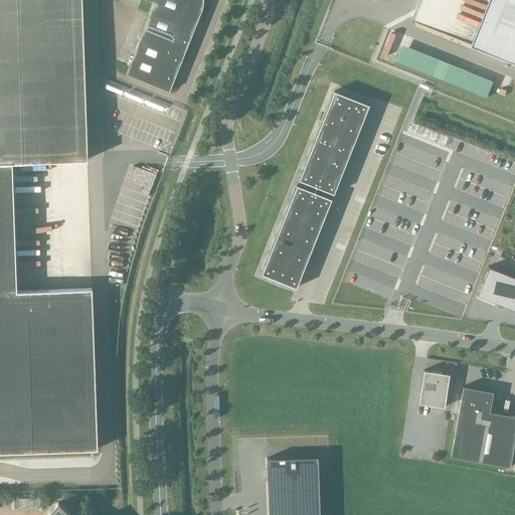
[(81,0),(0,0),(0,452),(97,449),(92,288),(16,291),(12,162),(87,159),(81,0)]
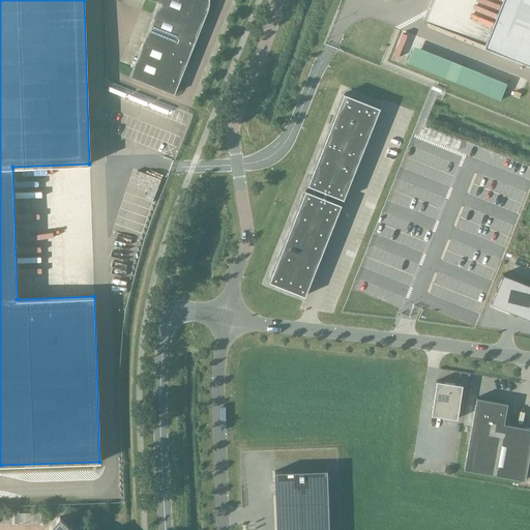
[(206,10),(180,0),(159,0),(158,2),(154,11),(199,29),(206,10)]
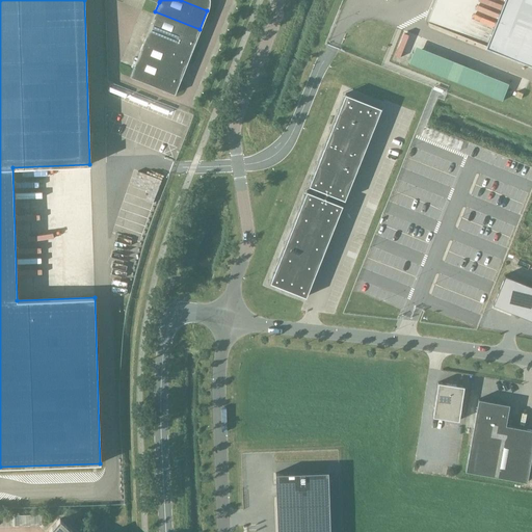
[(181,0),(207,10),(209,5),(208,0),(181,0)]
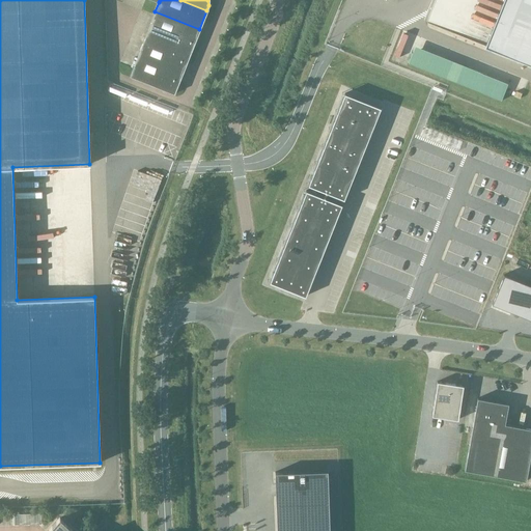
[(530,0),(505,0),(486,47),(530,64),(530,0)]
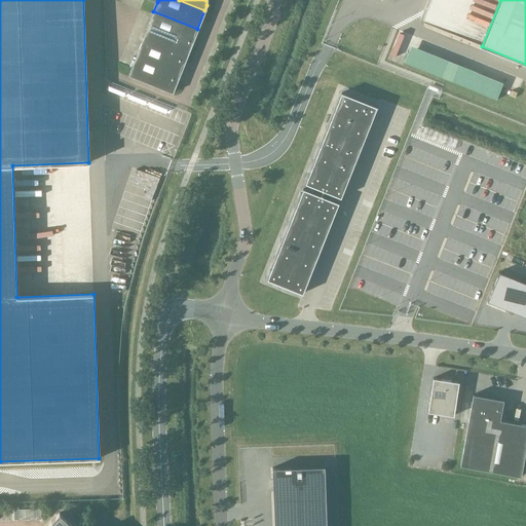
[(441,22),(440,17),(444,16),(440,7),(428,11),(433,25),(441,22)]
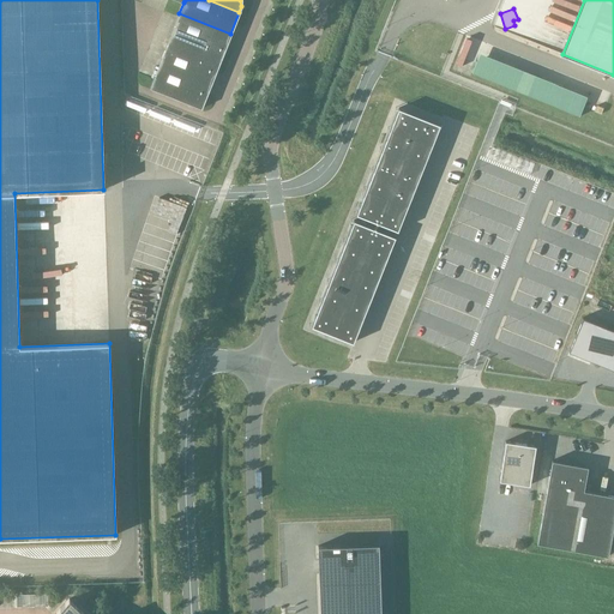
[(221,59),(230,34),(179,13),(169,38),(221,59)]
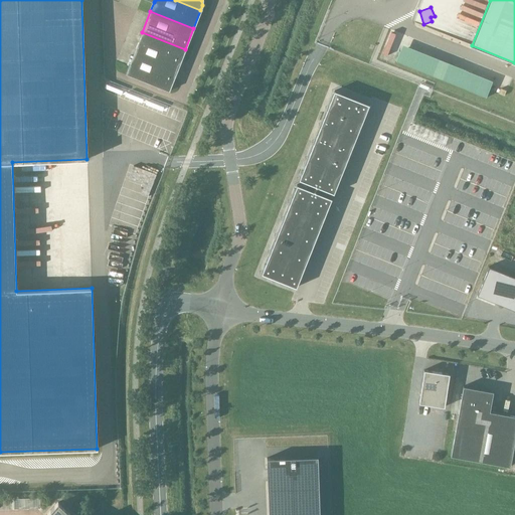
[(176,69),(185,49),(142,32),(134,53),(176,69)]
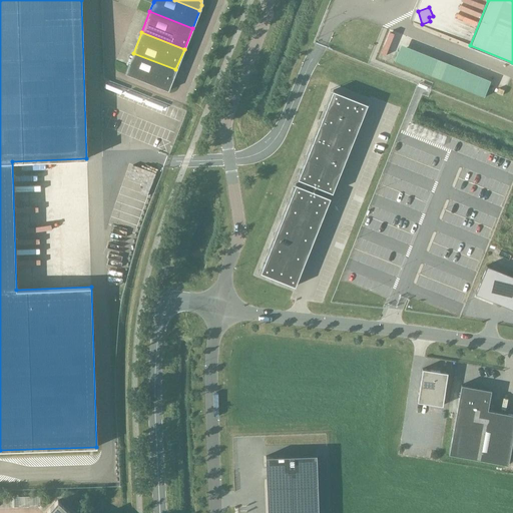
[(168,89),(175,69),(133,53),(125,73),(168,90),(168,89)]
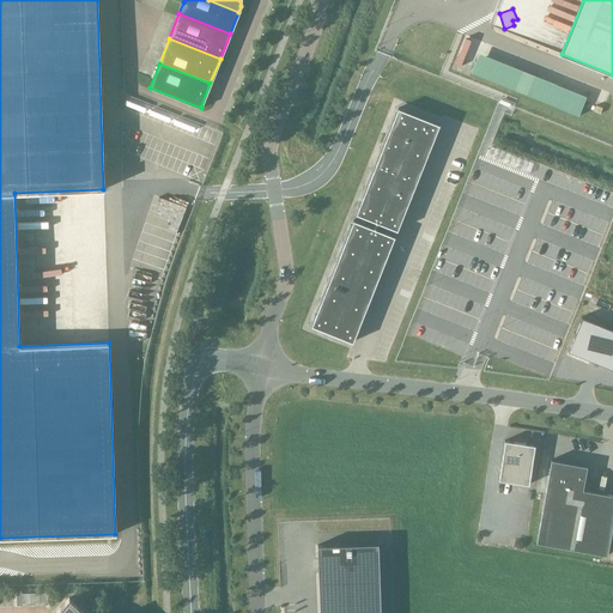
[(396,230),(439,125),(398,108),(356,213),(396,230)]
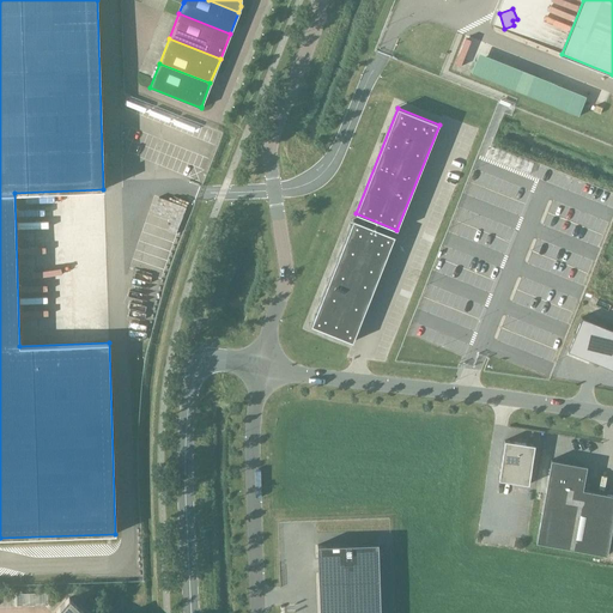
[(352,341),(394,236),(353,219),(311,326),(352,341)]
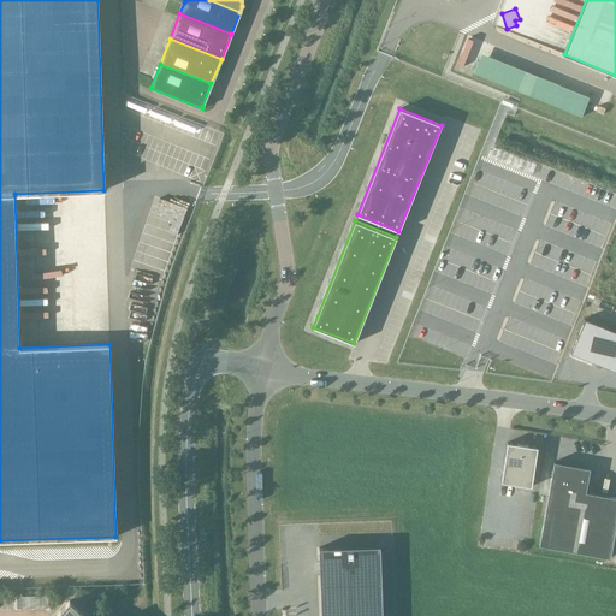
[(615,331),(584,319),(570,353),(615,371),(615,369),(615,331)]
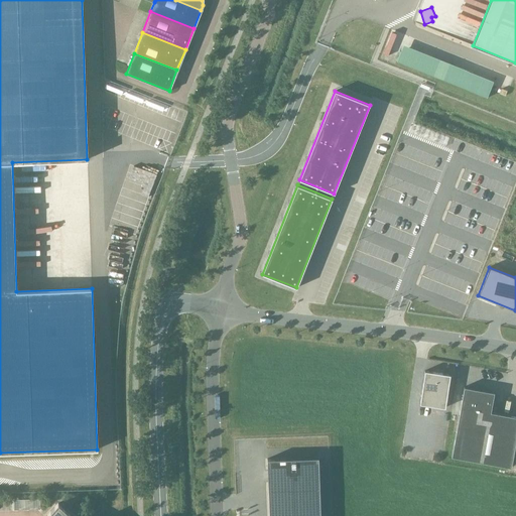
[(449,374),(424,371),(419,404),(444,408),(449,374)]
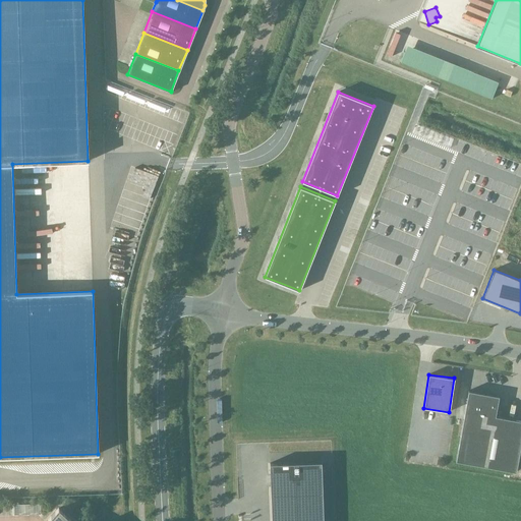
[(520,420),(495,416),(499,396),(468,391),(456,461),(516,471),(520,441),(520,420)]
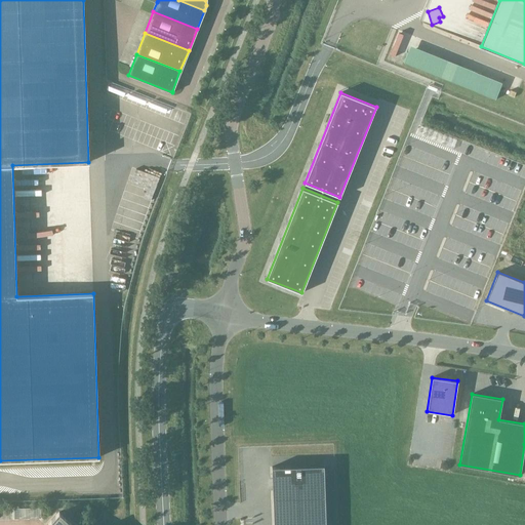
[(273,524),(325,524),(323,465),(272,467),(273,524)]
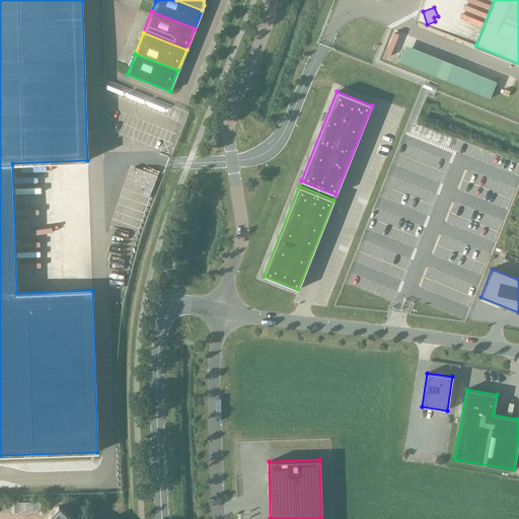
[(32,512),(32,504),(23,504),(24,513),(32,512)]
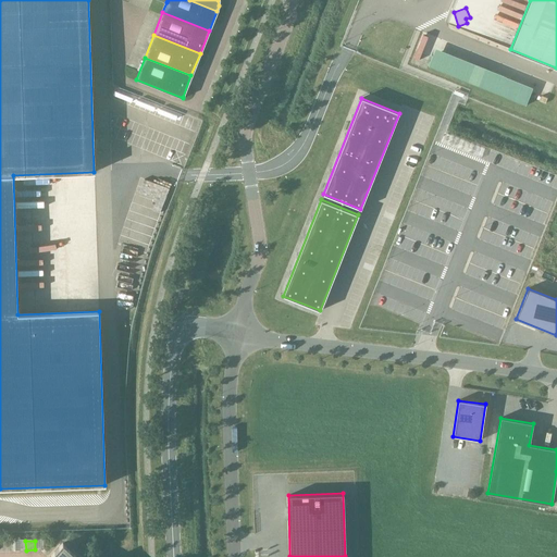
[(77,556),(62,543),(49,556),(77,556)]
